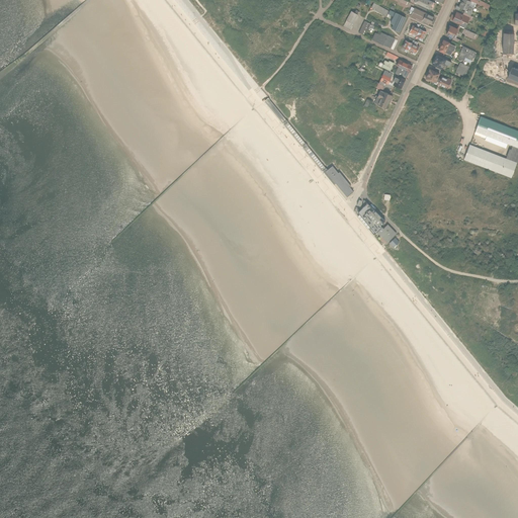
[(433,11),(436,4),(427,0),(412,0),(412,1),(433,11)]
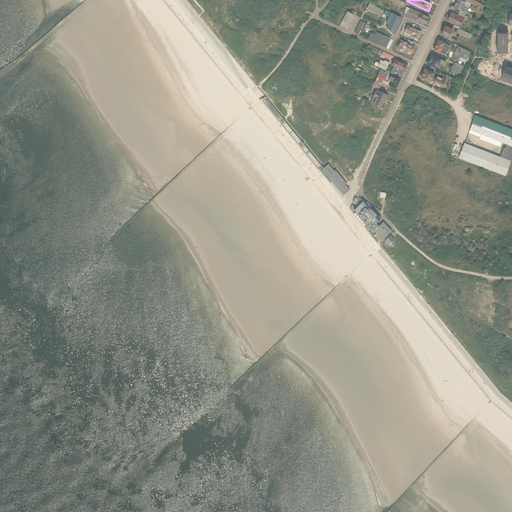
[(459,0),(456,0),(454,7),(451,6),(450,9),(454,11),(455,9),(459,10),(458,13),(466,17),(471,5),(464,2),(459,0)]
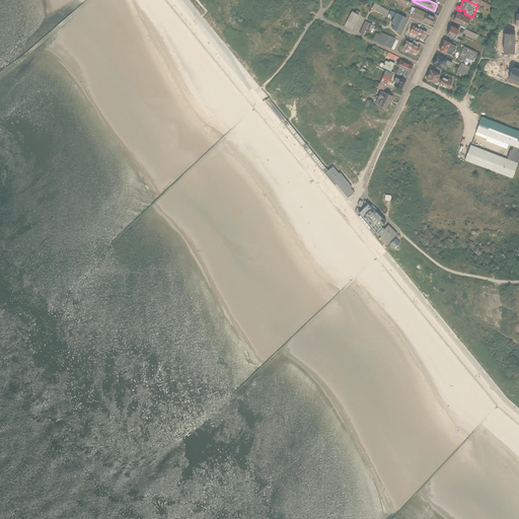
[(388,16),(390,11),(375,4),(373,9),(388,16)]
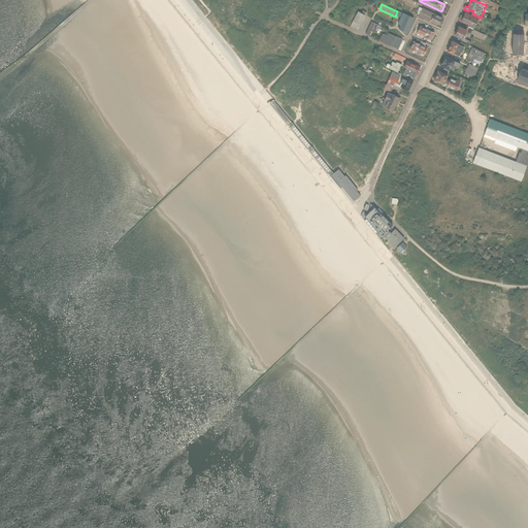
[(440,26),(443,19),(434,14),(420,7),(418,11),(422,13),(420,17),(431,22),(433,23),(440,26)]
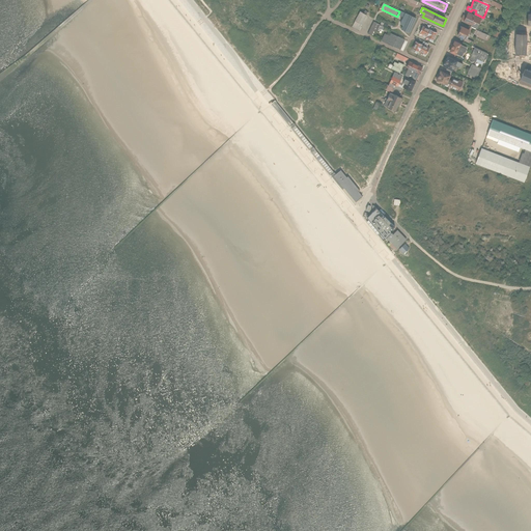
[(367,16),(361,12),(354,27),(361,30),(367,16)]
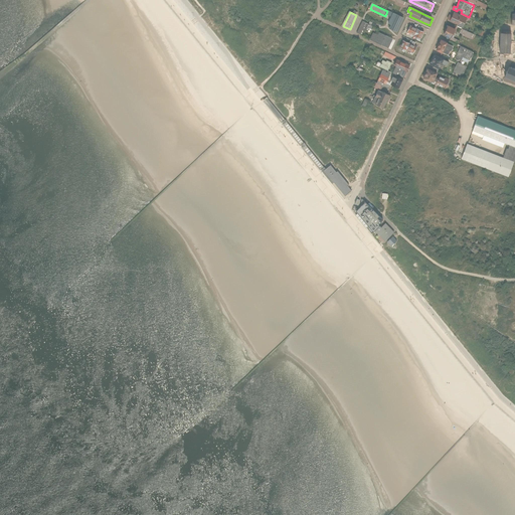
[(466,21),(466,19),(460,16),(454,13),(452,17),(450,16),(448,21),(450,22),(462,28),(466,21)]
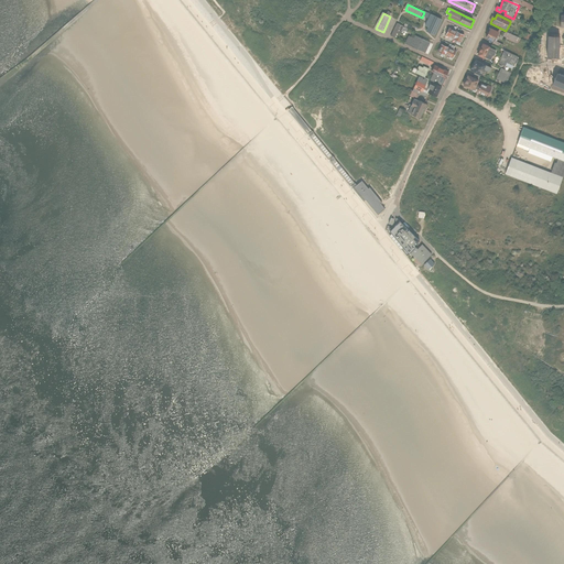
[(430,28),(427,32),(436,35),(443,21),(434,17),(432,15),(429,21),(426,26),(430,28)]
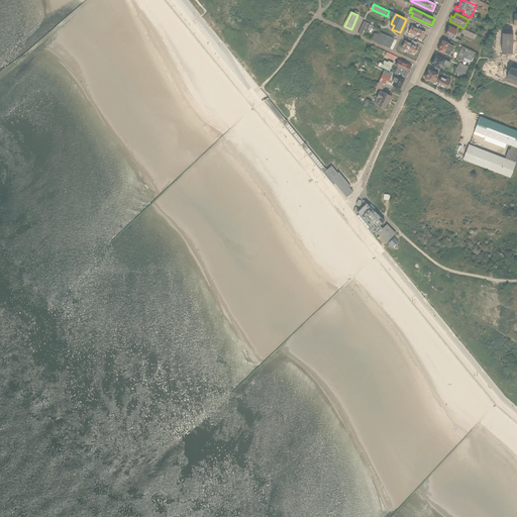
[(365,35),(370,24),(364,22),(358,33),(365,35)]
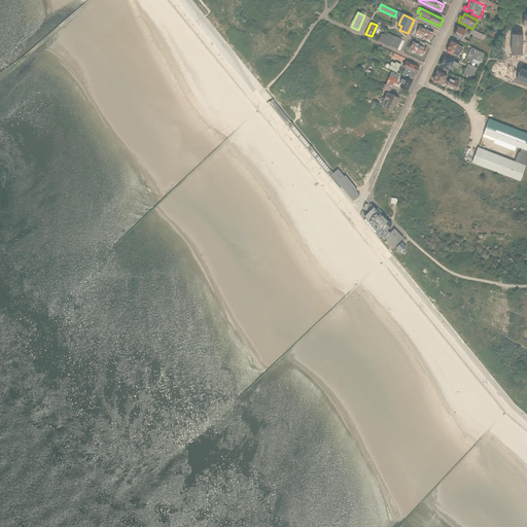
[(418,33),(425,36),(428,29),(422,27),(421,26),(418,33)]
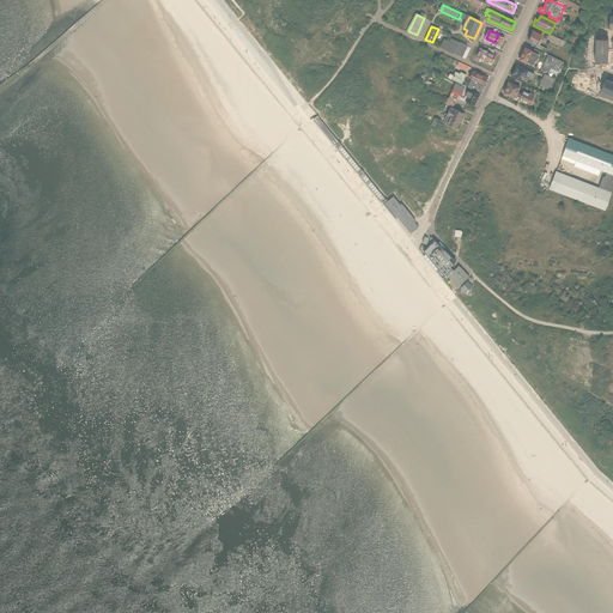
[(544,34),(534,30),(532,35),(529,41),(539,44),(544,34)]
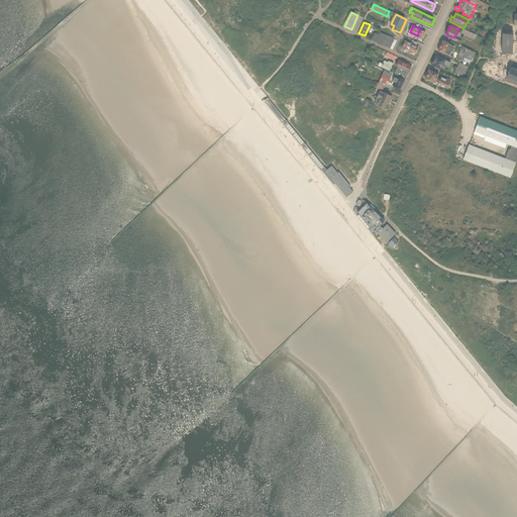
[(420,28),(417,35),(423,38),(426,31),(425,31),(420,28)]
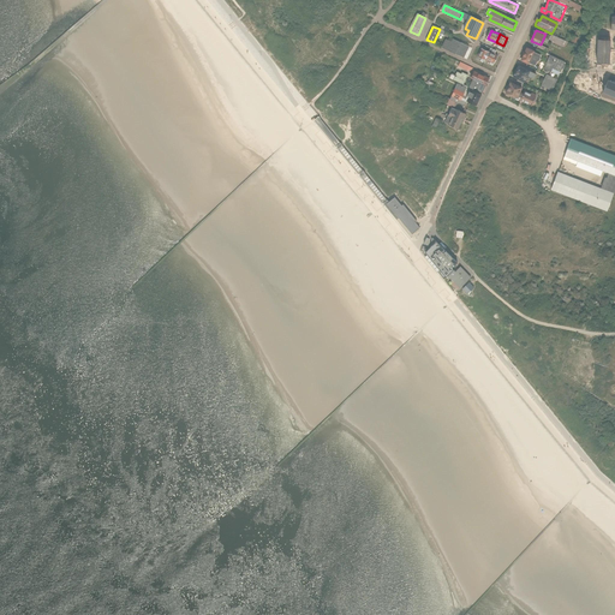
[(551,34),(549,40),(565,46),(567,41),(551,34)]
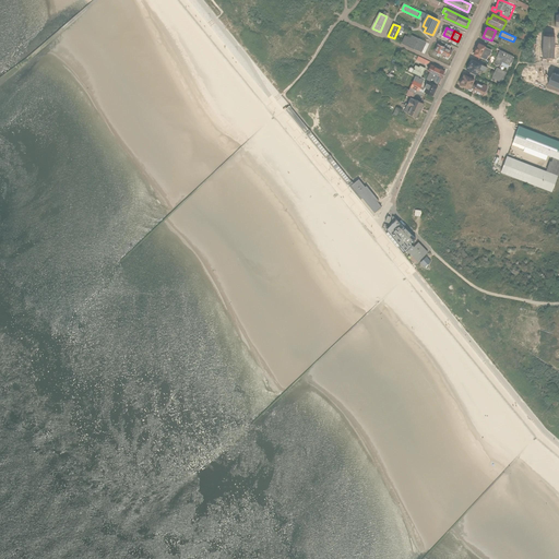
[(425,49),(427,43),(413,35),(412,38),(406,36),(402,44),(423,54),(425,49)]
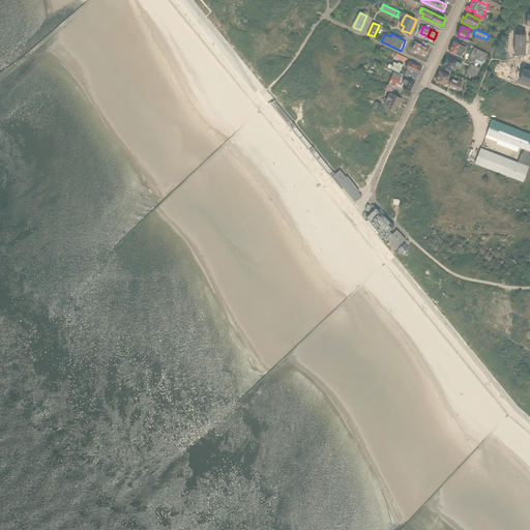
[(527,33),(516,33),(514,54),(526,54),(526,42),(527,33)]
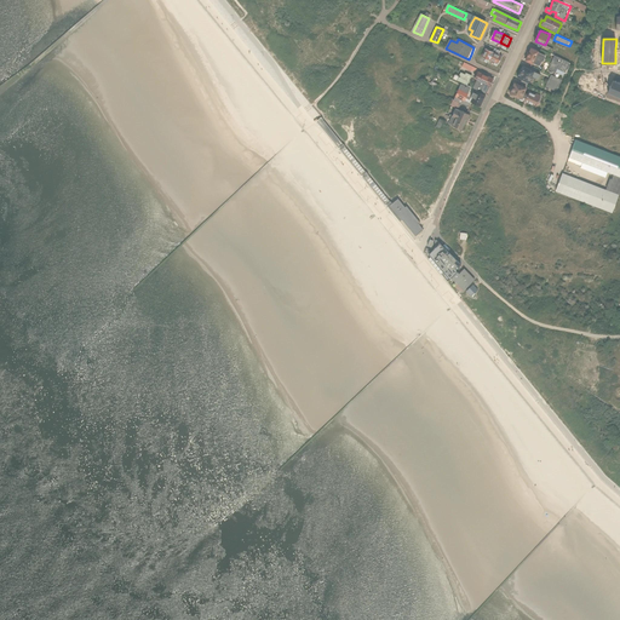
[(483,57),(492,61),(495,53),(488,50),(487,49),(483,57)]
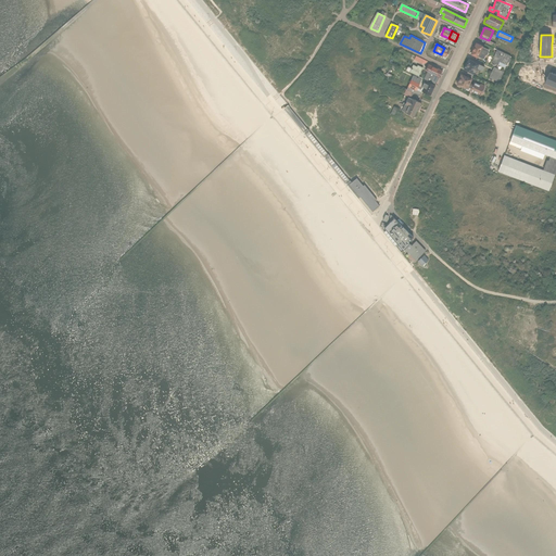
[(481,46),(475,43),(474,48),(472,47),(471,47),(469,51),(471,52),(469,57),(476,59),(476,58),(481,59),(482,59),(483,57),(485,55),(488,51),(487,50),(480,48),(481,46)]
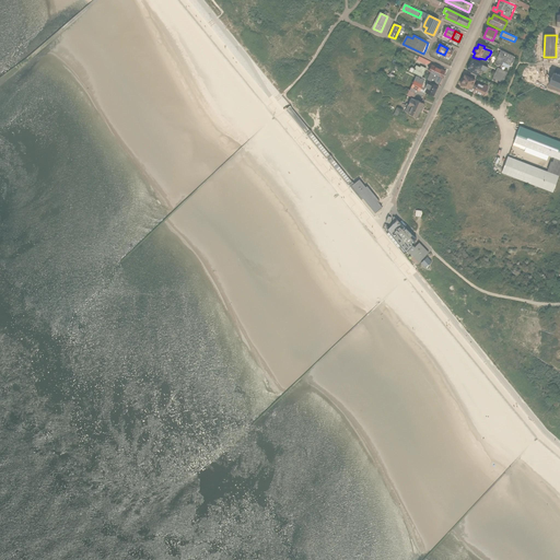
[(447,48),(444,55),(451,58),(454,51),(453,50),(451,49),(447,48)]
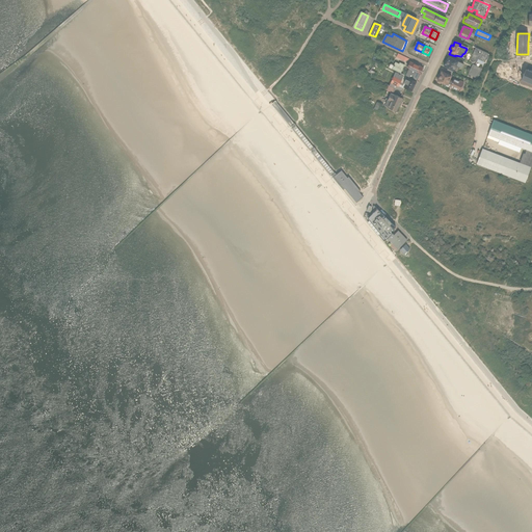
[(489,55),(477,50),(473,61),(478,63),(479,60),(485,63),(489,55)]
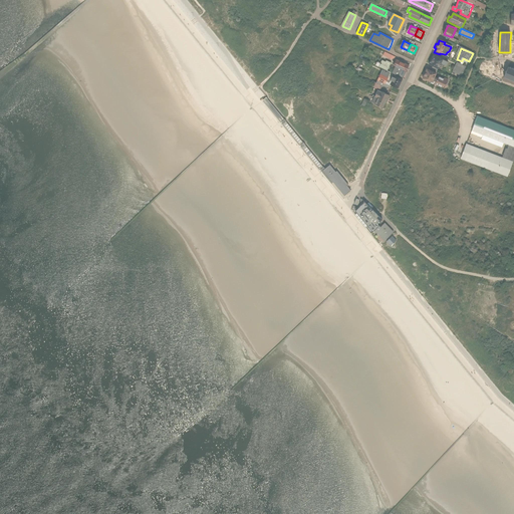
[(446,67),(448,63),(442,60),(432,55),(428,66),(438,70),(440,64),(446,67)]
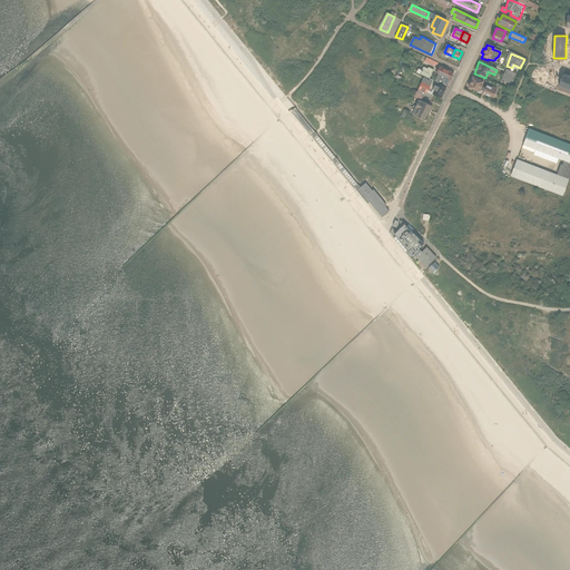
[(452,74),(436,67),(434,72),(438,74),(433,81),(444,87),(445,85),(449,85),(449,82),(451,80),(450,79),(451,77),(452,77),(453,76),(452,74)]
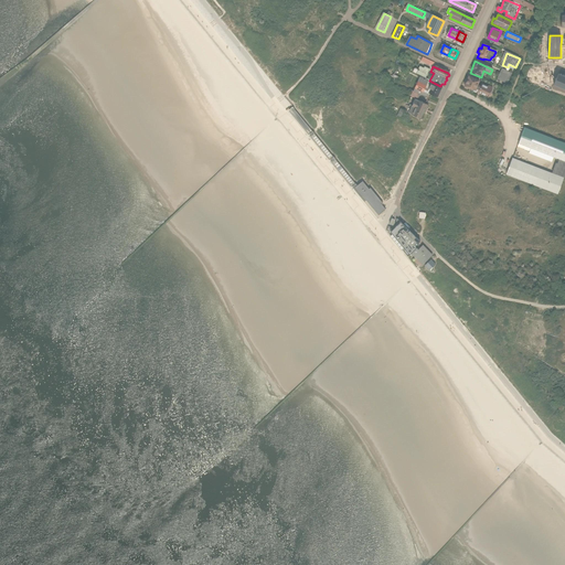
[(426,78),(430,70),(424,67),(423,68),(418,67),(418,68),(419,70),(418,71),(414,70),(413,73),(426,78)]
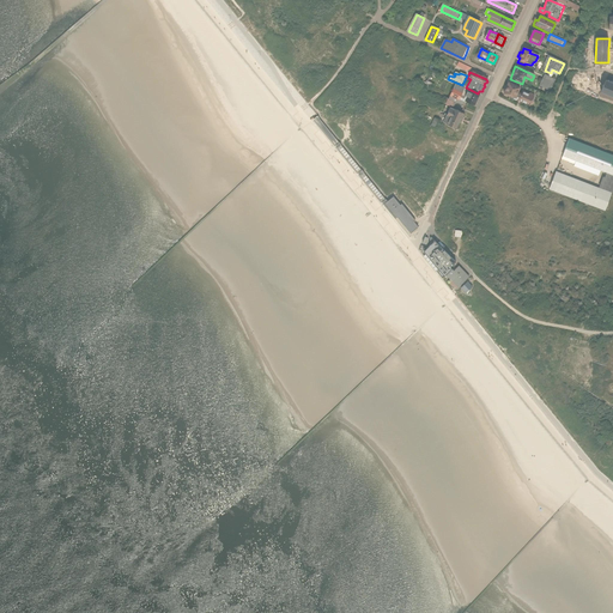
[(556,80),(546,77),(541,87),(551,91),(556,80)]
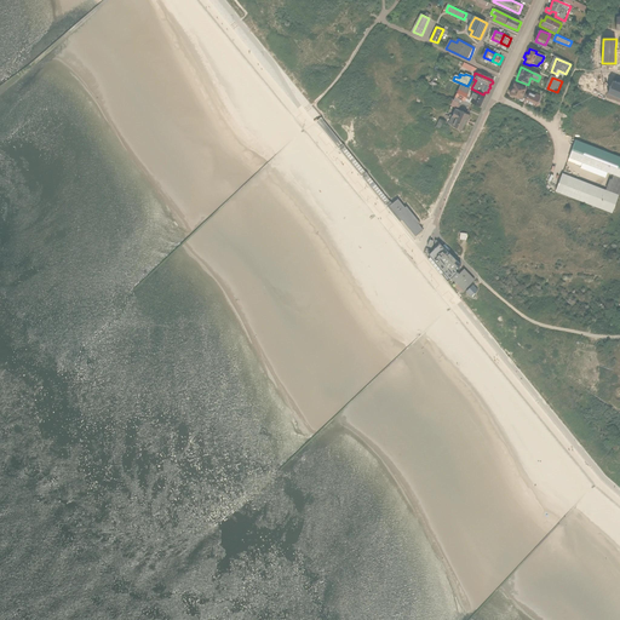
[(619,82),(614,81),(609,92),(619,96),(619,82)]
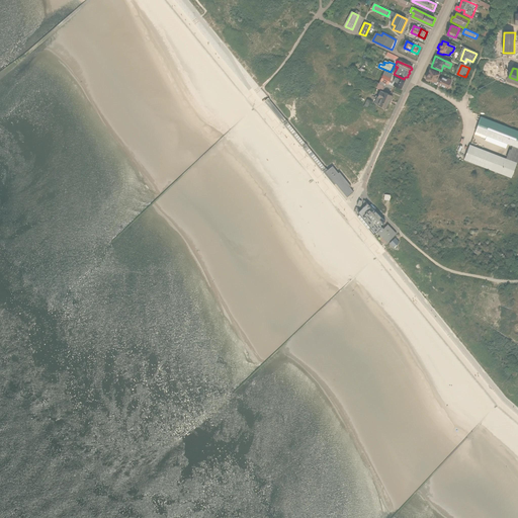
[(427,73),(424,79),(435,84),(436,82),(449,88),(453,81),(448,79),(448,80),(446,80),(445,81),(438,78),(440,74),(429,69),(427,73)]
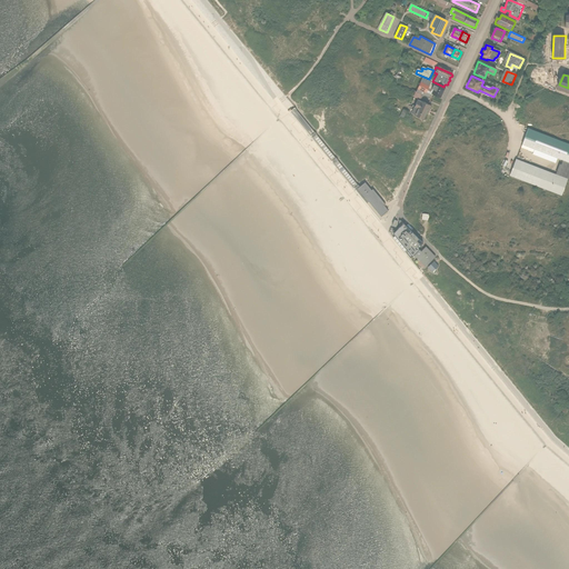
[(425,93),(430,81),(422,78),(416,92),(419,95),(423,97),(425,93)]
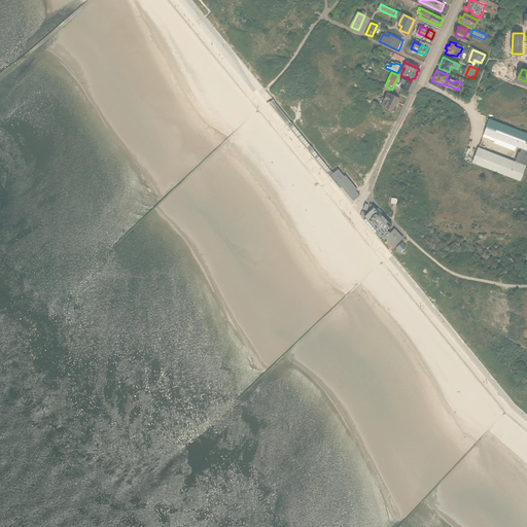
[(410,88),(412,82),(405,79),(402,81),(400,80),(398,84),(400,85),(399,89),(408,92),(410,88)]
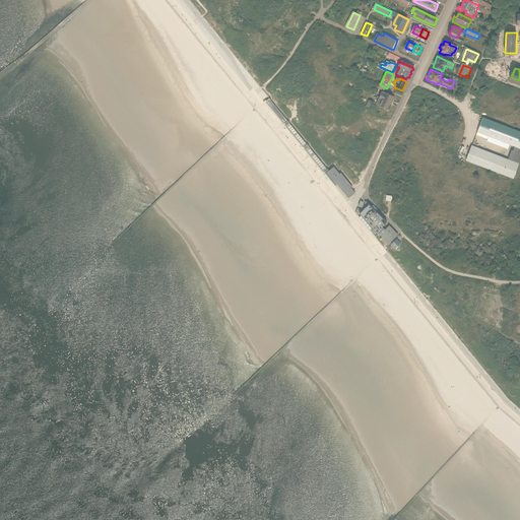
[(390,102),(392,103),(393,99),(391,98),(392,96),(381,92),(376,105),(387,110),(389,103),(390,102)]
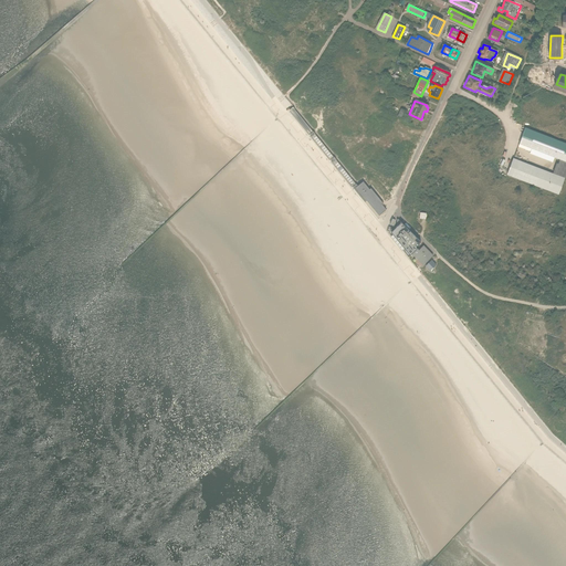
[(294,106),(291,109),(291,111),(312,135),(333,160),(355,188),(358,186),(358,185),(336,158),(315,133),(294,107),(294,106)]
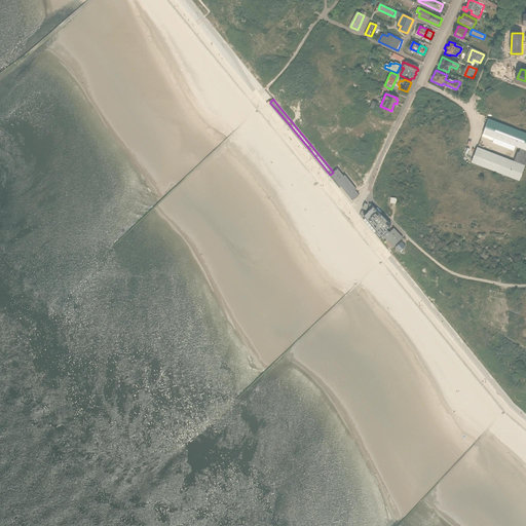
[(513,162),(477,148),(472,162),(519,181),(525,162),(525,133),(488,119),(481,139),(517,152),(513,162)]
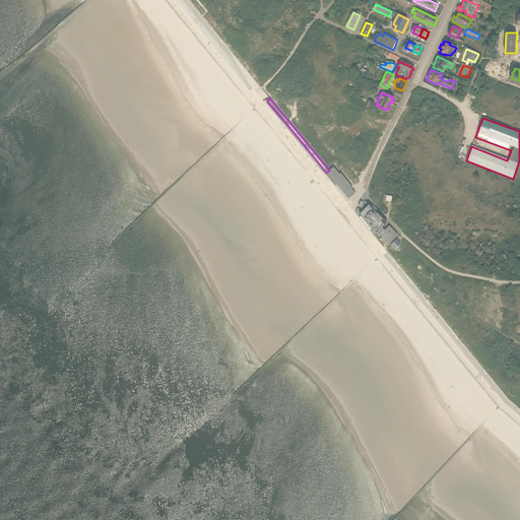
[(338,184),(349,198),(355,192),(351,188),(353,187),(342,173),(340,174),(339,174),(334,167),(329,171),(326,173),(336,185),(338,184)]
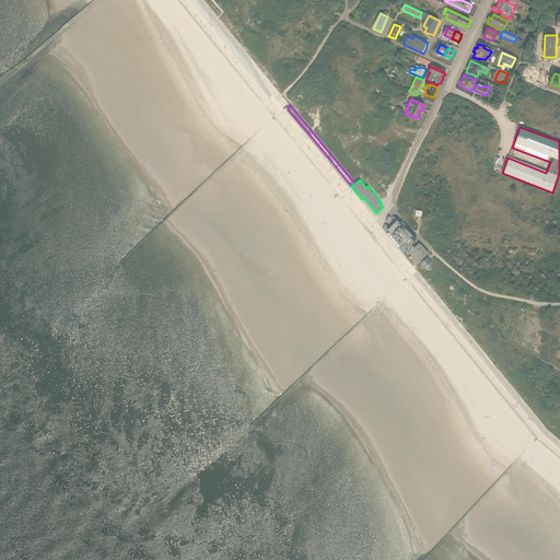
[(386,229),(387,233),(405,253),(407,251),(412,245),(418,240),(399,221),(396,217),(394,218),(391,223),(389,224),(386,229)]
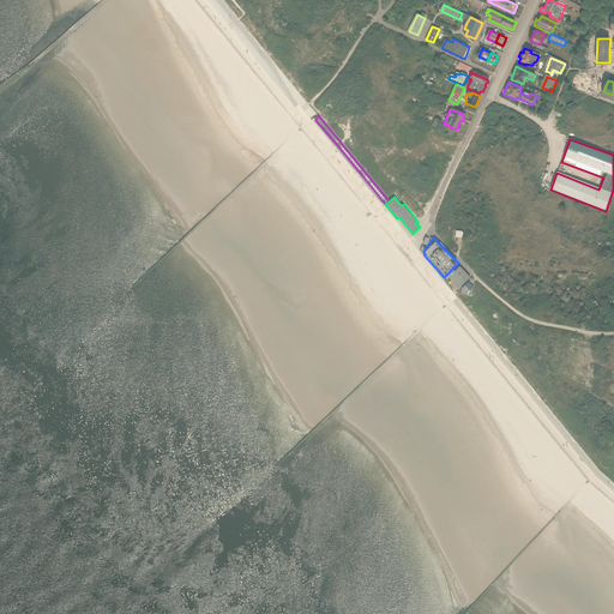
[(471,277),(459,266),(455,271),(452,269),(446,275),(447,277),(459,288),(471,277)]
